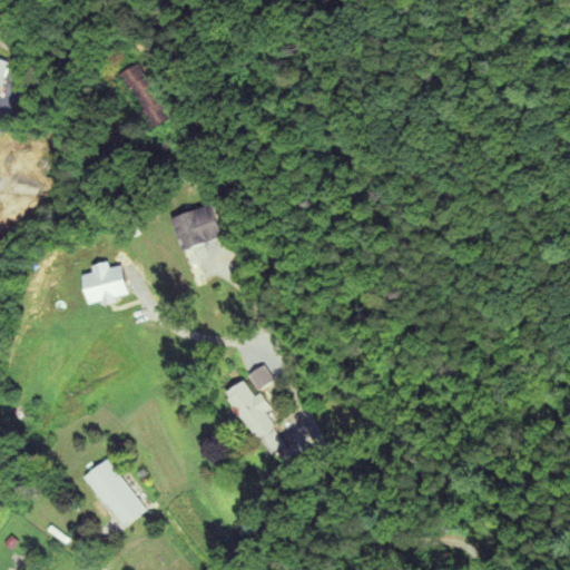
[(0,92),(10,64),(0,60),(0,92)]
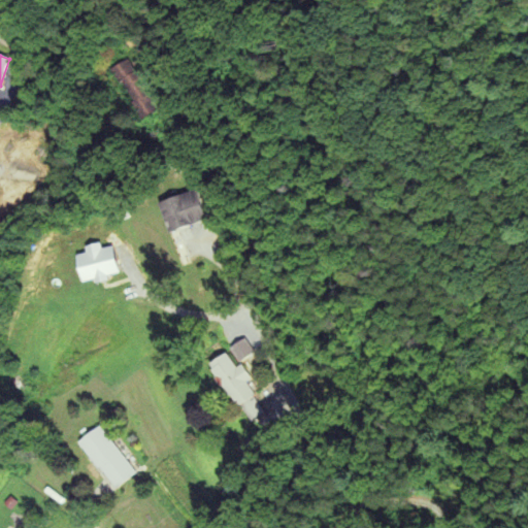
[(140,122),(161,111),(133,58),(112,68),(140,122)]
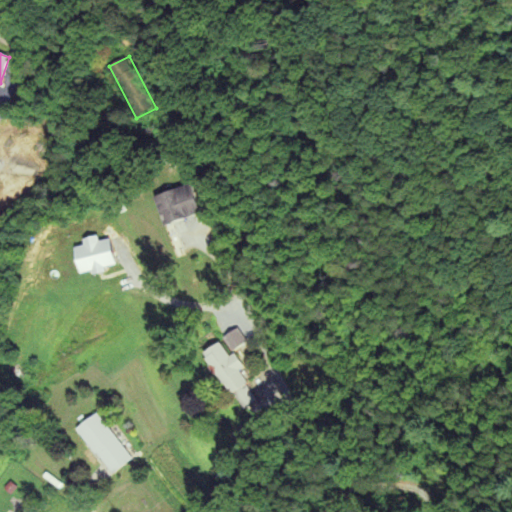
[(154,196),(163,226),(203,214),(194,184),(154,196)]
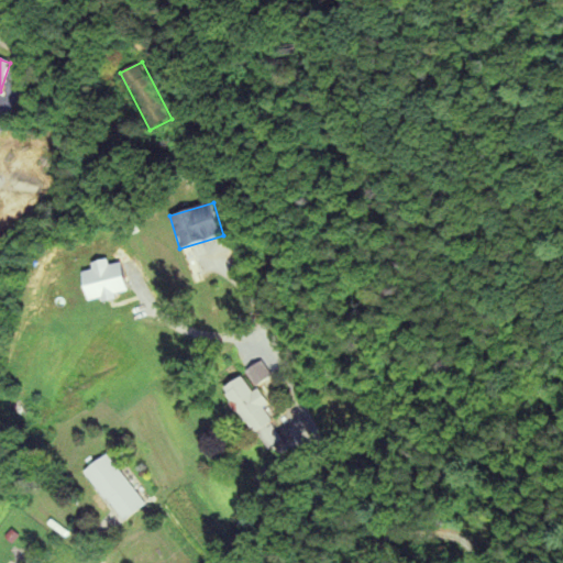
[(279,417),(261,387),(251,393),(241,376),(223,387),(251,434),(279,417)]
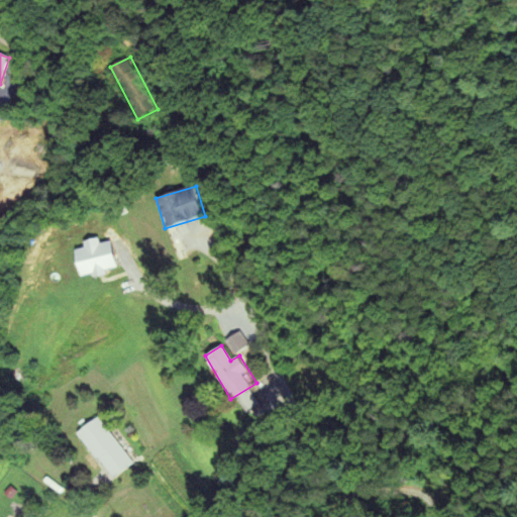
[(98,417),(77,432),(111,480),(132,464),(98,417)]
